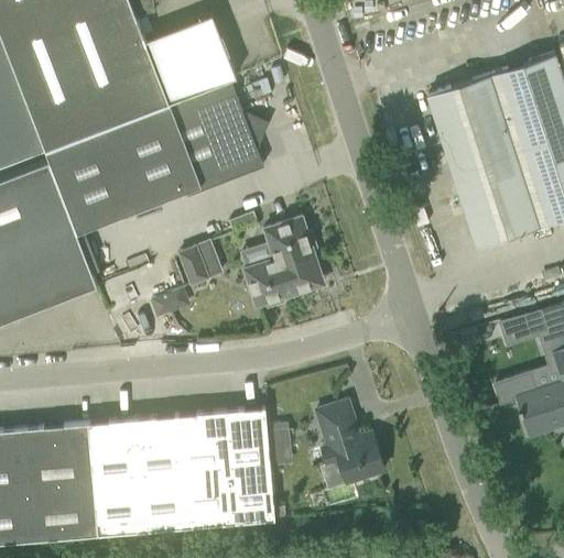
[(0,0),(0,34),(45,152),(170,105),(136,18),(154,15),(152,0),(0,0)]
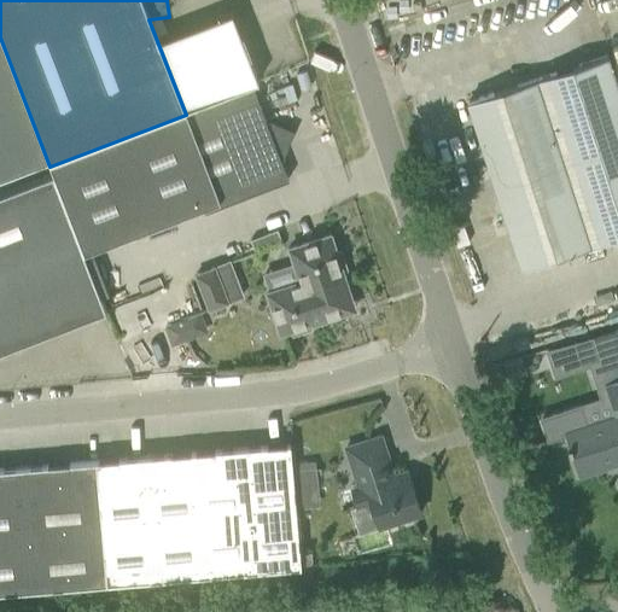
[(0,185),(50,167),(0,38),(0,185)]
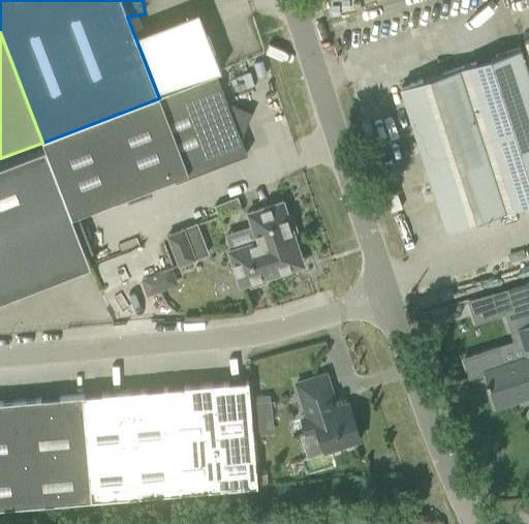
[(401,91),(447,234),(528,207),(528,78),(521,54),(401,91)]
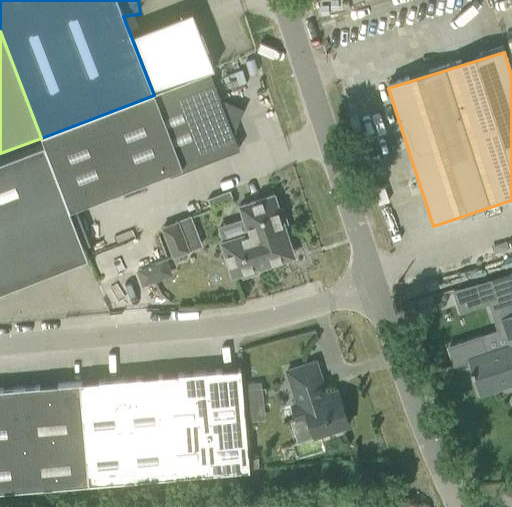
[(44,148),(69,213),(169,175),(170,179),(239,153),(232,134),(241,114),(221,106),(209,74),(154,95),(41,138),(44,148)]
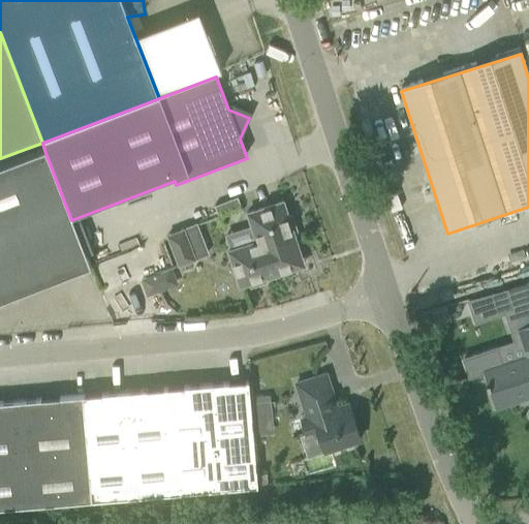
[(0,305),(91,270),(71,220),(45,153),(0,171),(0,305)]
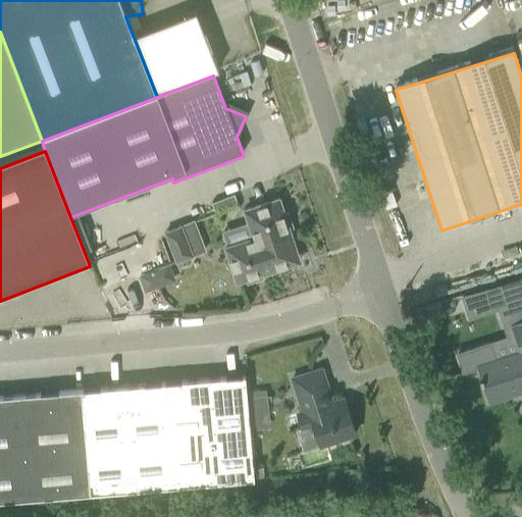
[(263,281),(262,277),(300,265),(290,233),(294,231),(289,216),(284,217),(279,203),(242,215),(250,241),(225,250),(238,286),(247,282),(248,287),(263,281)]
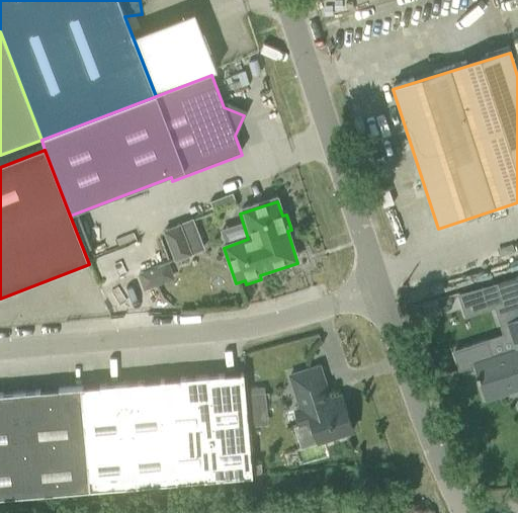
[(189,258),(178,228),(162,233),(174,264),(189,258)]
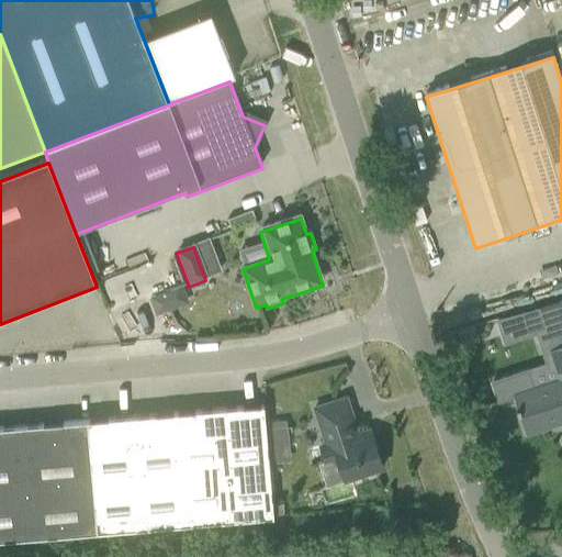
[(148,299),(154,319),(190,307),(184,288),(148,299)]
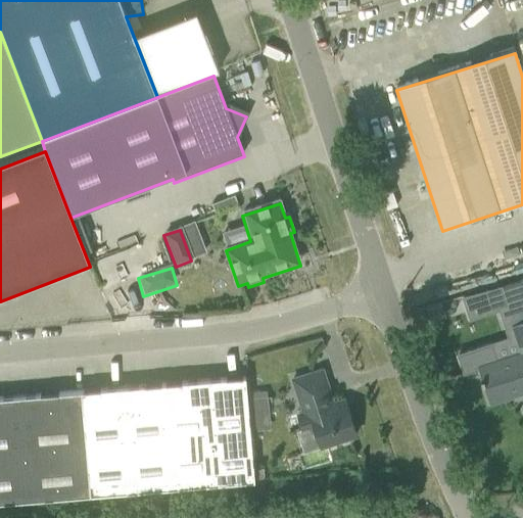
[(522,287),(521,283),(502,289),(509,310),(522,304),(522,287)]
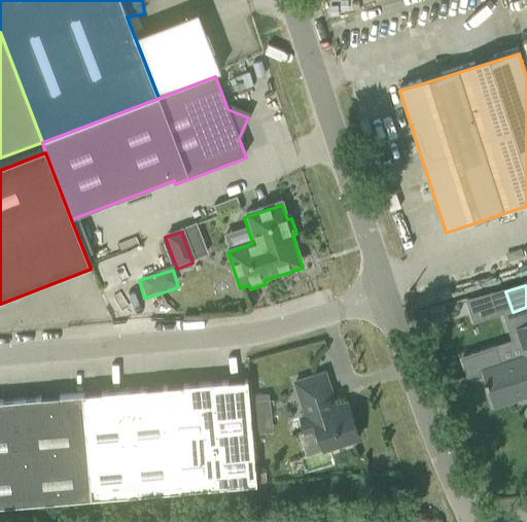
[(526,396),(526,327),(518,332),(526,359),(502,367),(496,350),(462,361),(468,379),(484,374),(487,384),(485,385),(486,389),(489,388),(495,408),(515,402),(513,395),(525,391),(526,397),(526,396)]
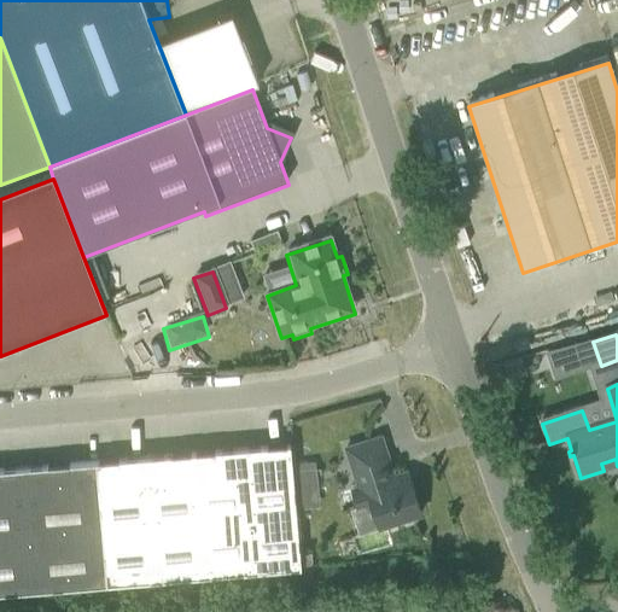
[(353,511),(361,537),(401,524),(402,526),(407,530),(415,526),(418,522),(417,519),(421,518),(408,476),(395,481),(382,441),(347,453),(360,491),(354,494),(359,510),(353,511)]
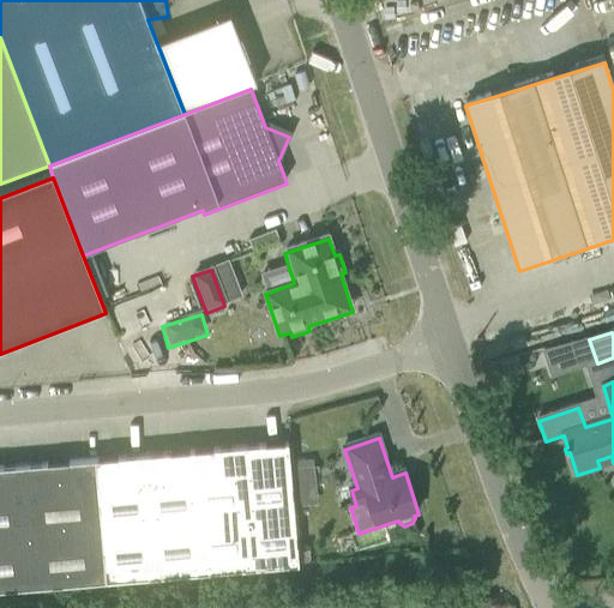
[(289,446),(241,450),(252,572),(299,567),(289,446)]
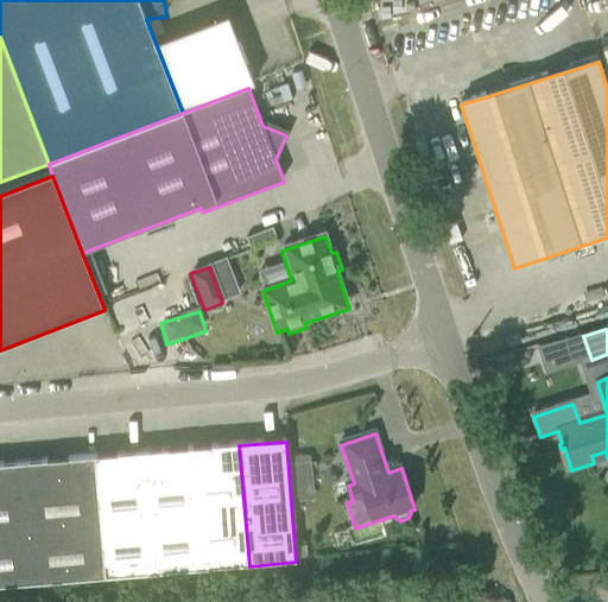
[(201,570),(249,566),(239,445),(190,450),(201,570)]
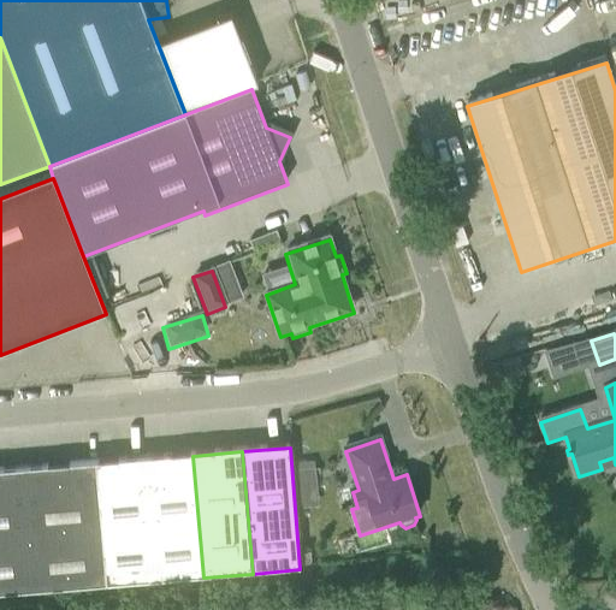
[(155,582),(203,578),(193,456),(144,460),(155,582)]
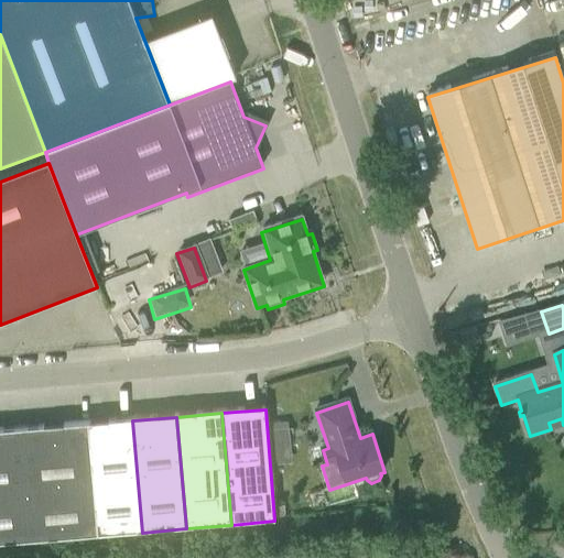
[(132,420),(87,425),(98,536),(142,533),(132,420)]
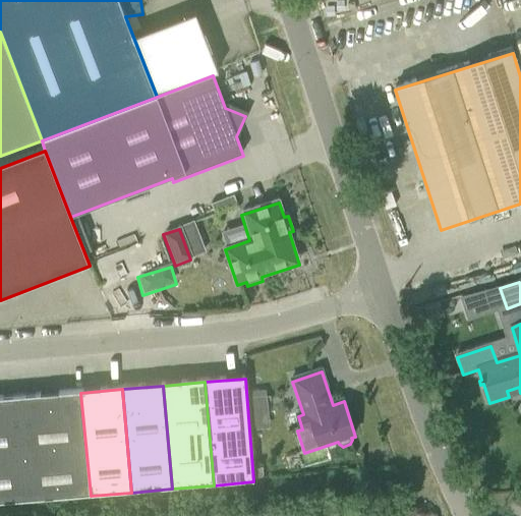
[(30,501),(91,496),(80,393),(20,398),(30,501)]
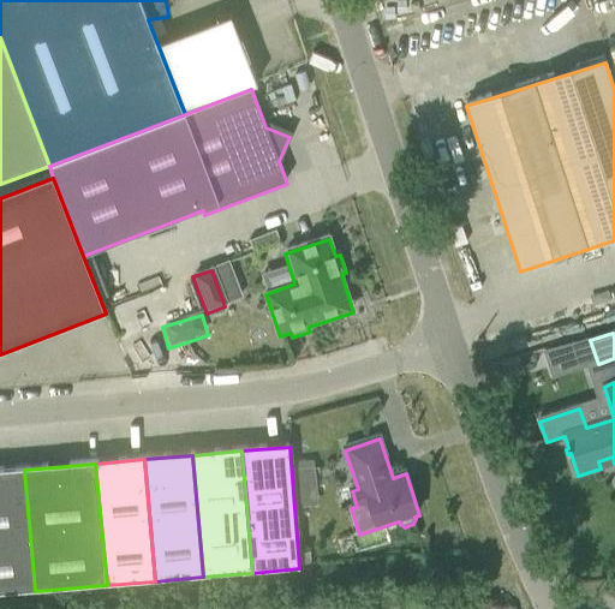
[(24,470),(0,471),(0,595),(35,591),(24,470)]
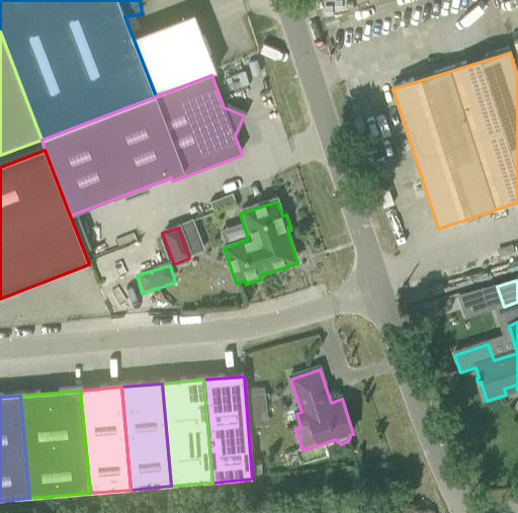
[(267,417),(266,397),(265,397),(248,398),(250,419),(267,417)]
